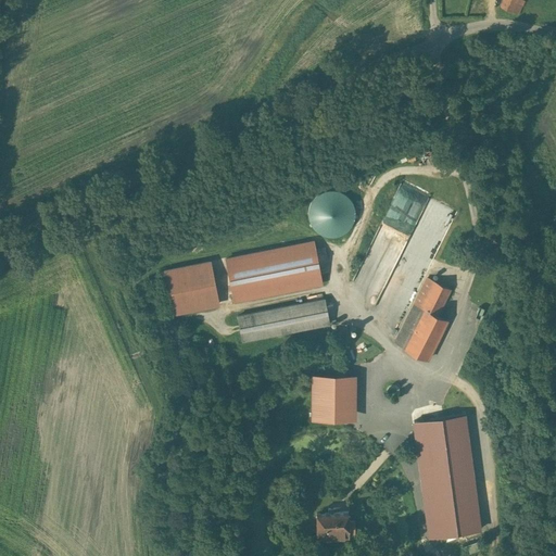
[(501,0),(500,5),(518,13),(522,0),(501,0)]
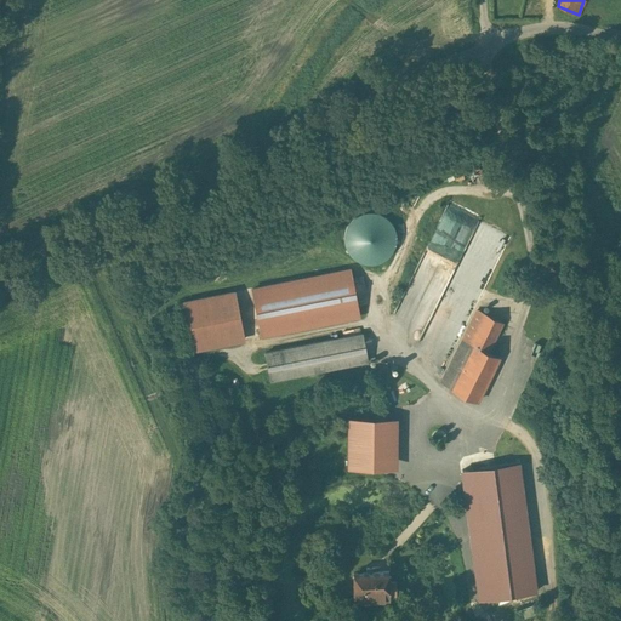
[(353,217),(347,224),(343,232),(343,241),(347,250),(352,256),(360,261),(368,263),(376,262),(383,258),(389,252),(394,246),(396,238),(394,229),(391,222),(385,216),(377,212),(369,211),(360,212),(353,217)]
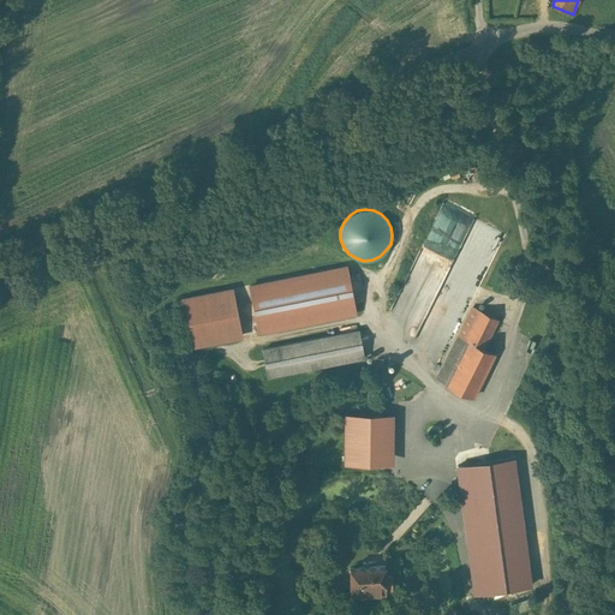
[(548,252),(537,254),(538,269),(555,268),(553,251),(548,252)]
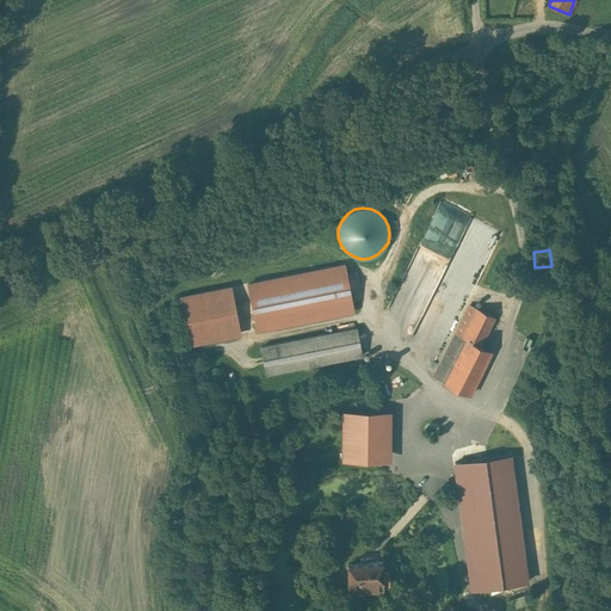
[(353,312),(343,265),(247,285),(257,331),(353,312)]
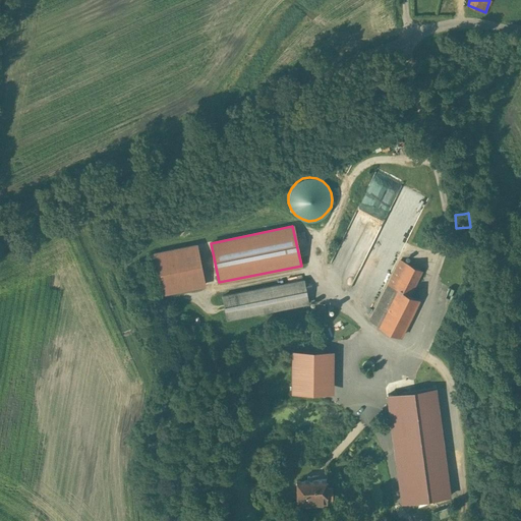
[(196,244),(156,252),(164,293),(205,285),(196,244)]
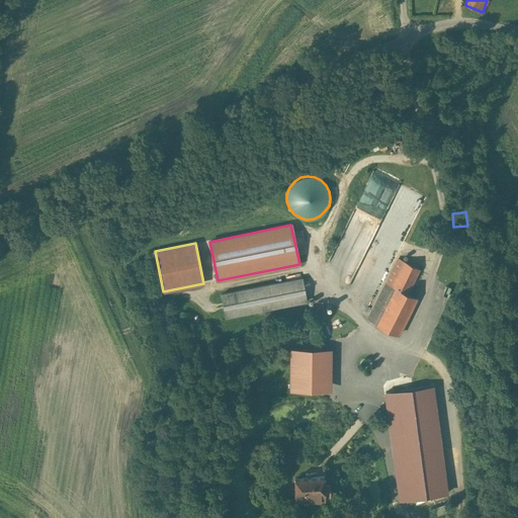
[(422,265),(399,254),(368,316),(401,332),(420,293),(410,289),(422,265)]
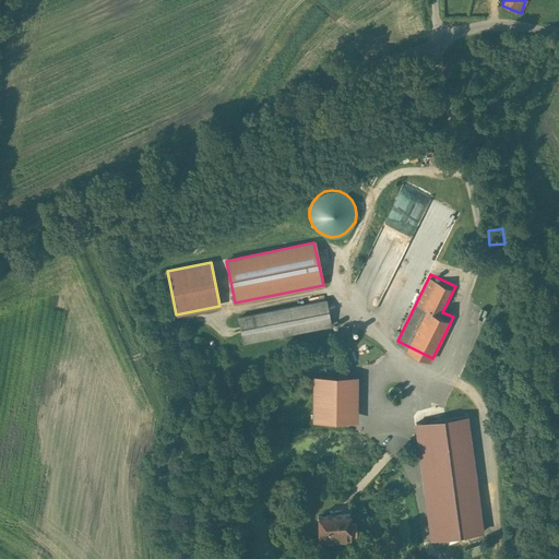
[(330,324),(324,298),(237,317),(242,343),(330,324)]
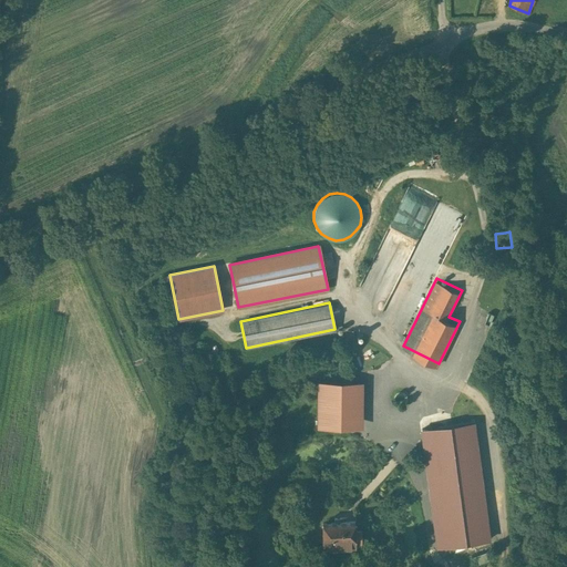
[(318,426),(362,426),(362,382),(319,382),(318,426)]
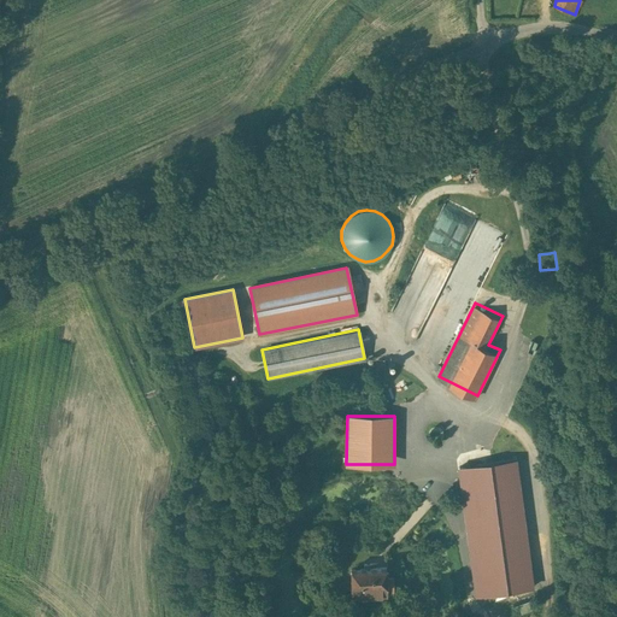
[(527,441),(523,436),(518,433),(512,432),(507,433),(501,435),(498,439),(495,444),(494,448),(495,454),(498,459),(501,463),(506,465),(512,466),(517,465),(523,463),(527,458),(529,453),(529,447),(527,441)]
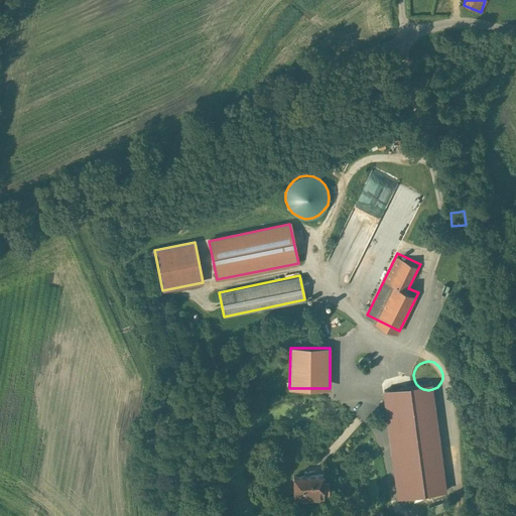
[(425,414),(414,386),(387,398),(431,505),(459,494),(442,456),(450,452),(446,441),(456,438),(448,421),(456,418),(452,409),(444,412),(442,407),(425,414)]
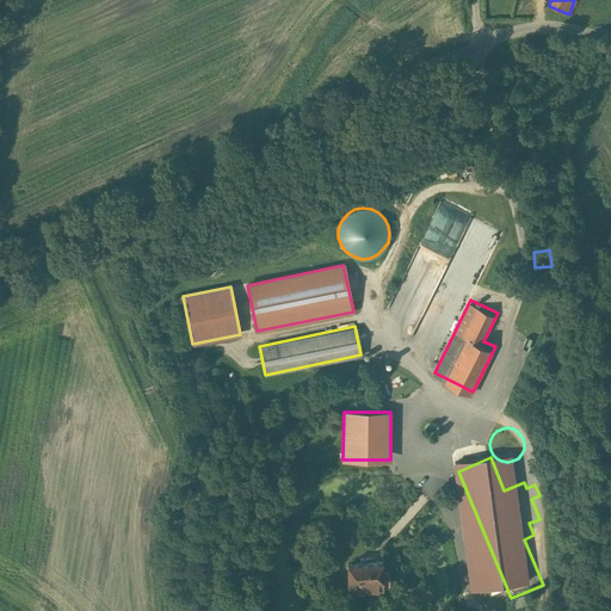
[(514,483),(518,481),(519,477),(520,474),(519,470),(517,467),(514,464),(512,463),(508,463),(505,464),(503,466),(500,468),(499,471),(498,475),(499,479),(501,481),(504,483),(507,485),(512,485),(514,483)]
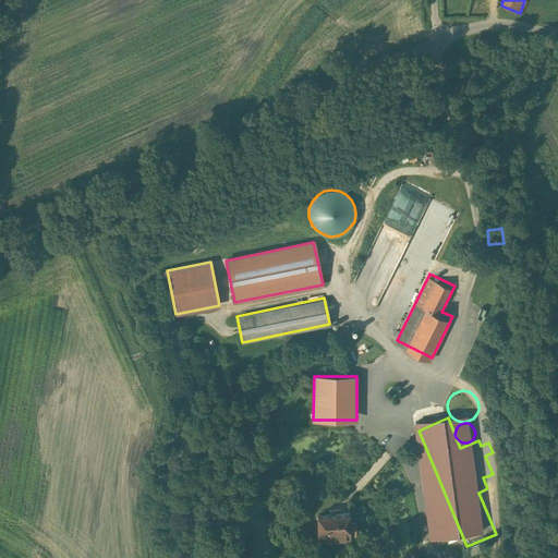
[(349,510),(316,511),(317,536),(350,535),(350,530),(355,530),(354,518),(349,519),(349,510)]
